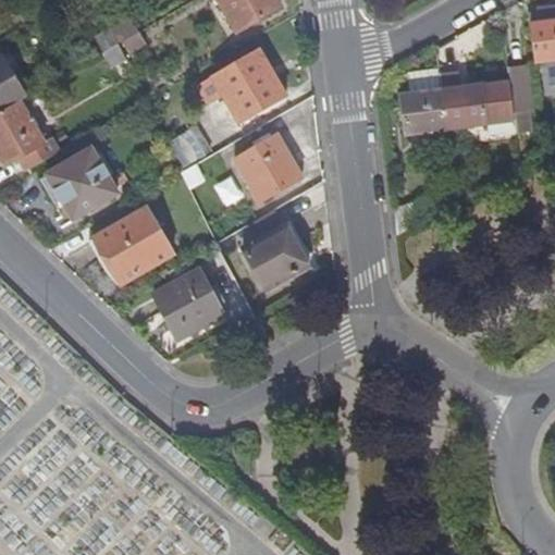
[(220,0),(236,26),(279,2),(278,0),(220,0)]
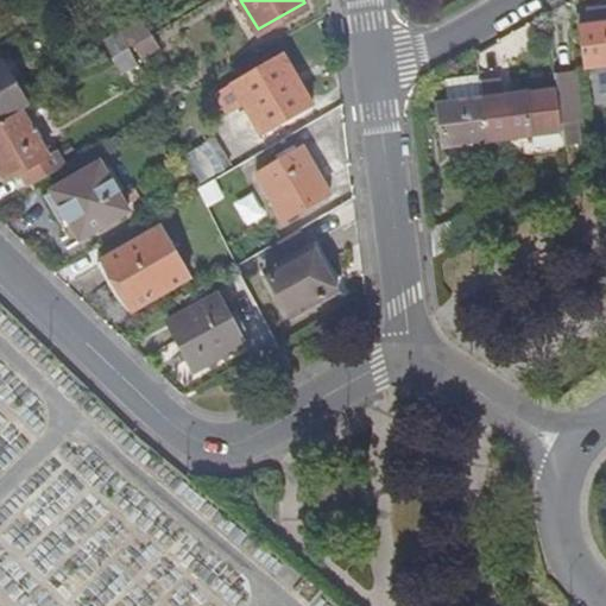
[(585,69),(605,65),(605,8),(599,10),(600,16),(591,17),(592,26),(579,29),(585,69)]
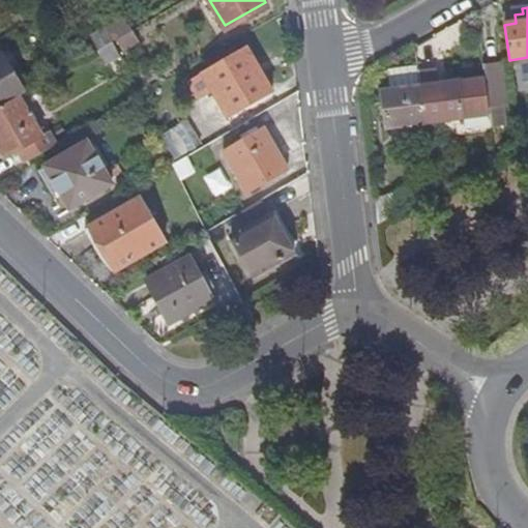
[(116,36),(133,26),(124,12),(106,23),(113,37),(116,36)]
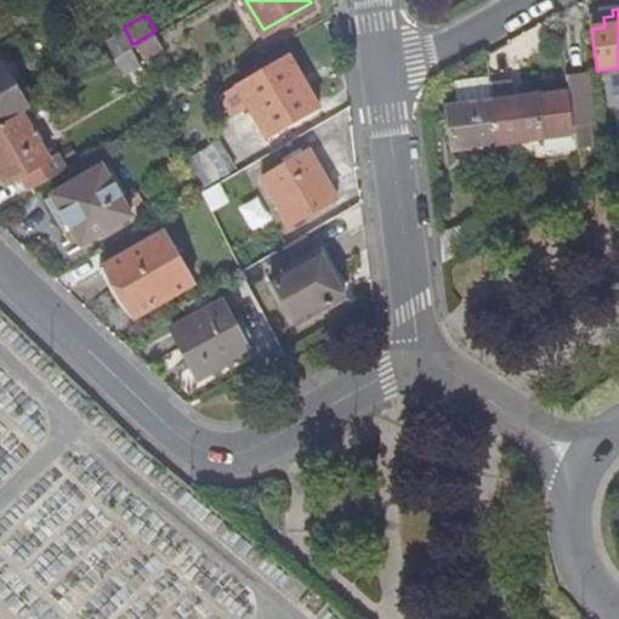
[(117,54),(132,44),(124,27),(107,38),(117,54)]
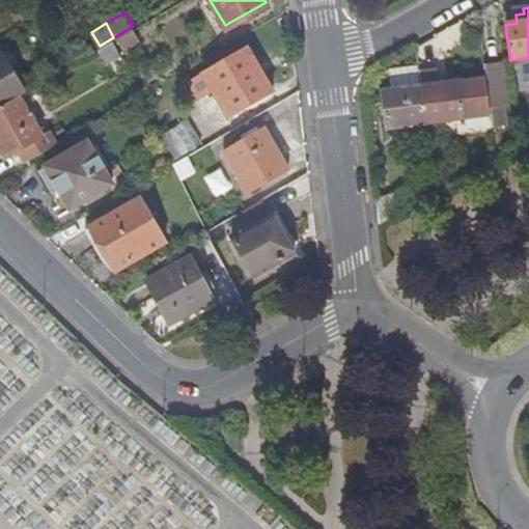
[(133,26),(116,36),(122,46),(138,36),(133,26)]
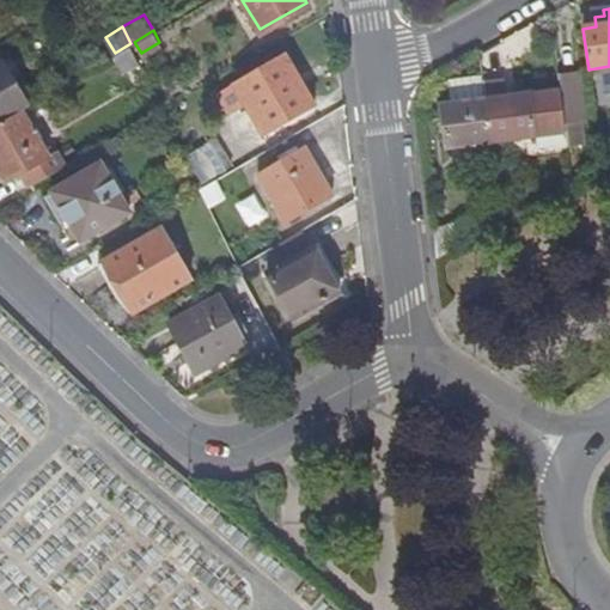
[(139,60),(130,43),(115,53),(123,67),(139,60)]
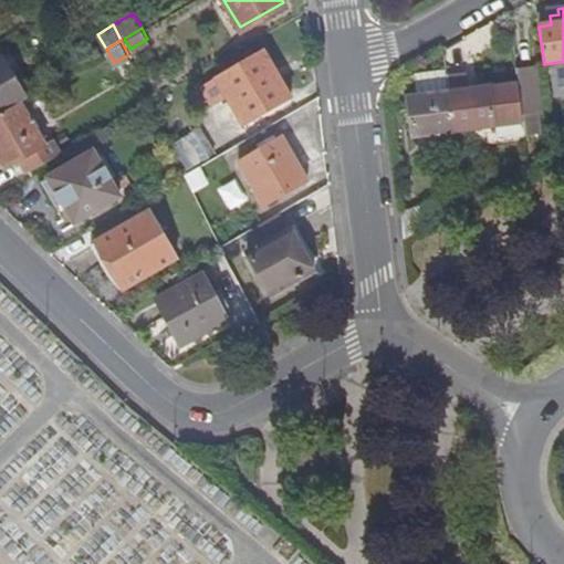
[(237,86),(252,116),(292,94),(267,47),(219,73),(228,92),(237,86)]
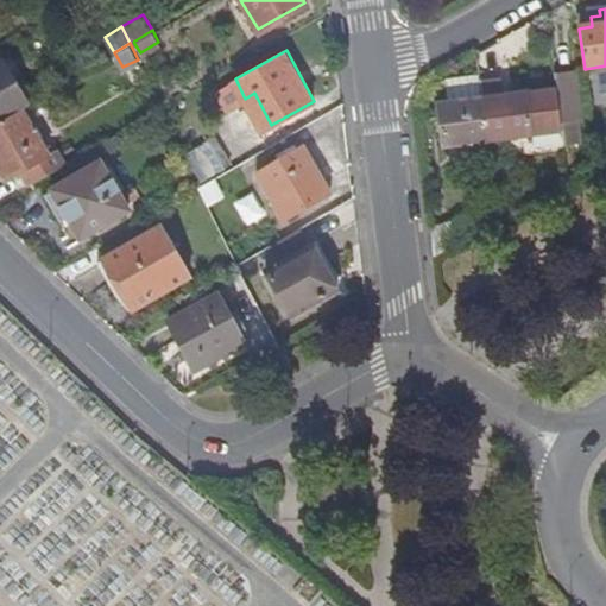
[(0,117),(20,106),(26,102),(1,57),(0,57),(0,117)]
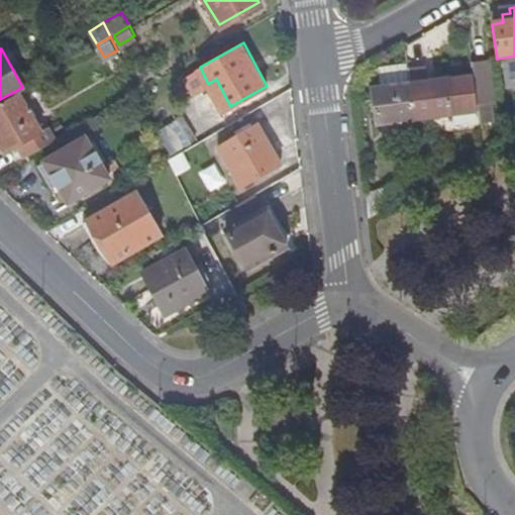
[(378,123),(415,119),(411,86),(409,71),(408,63),(380,67),(381,79),(378,79),(379,87),(373,88),(378,123)]
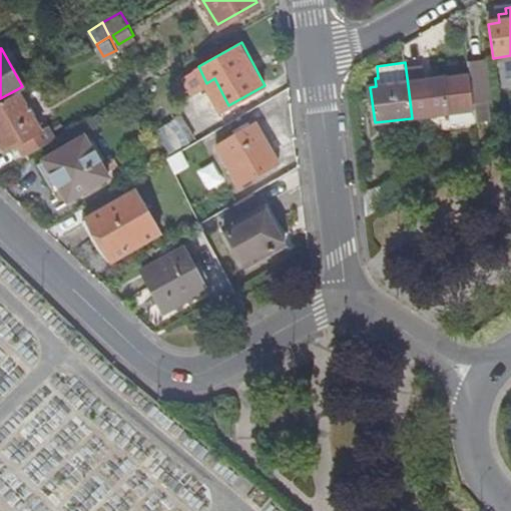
[(412,118),(475,110),(474,106),(471,80),(470,75),(427,80),(425,67),(406,70),(408,85),(412,118)]
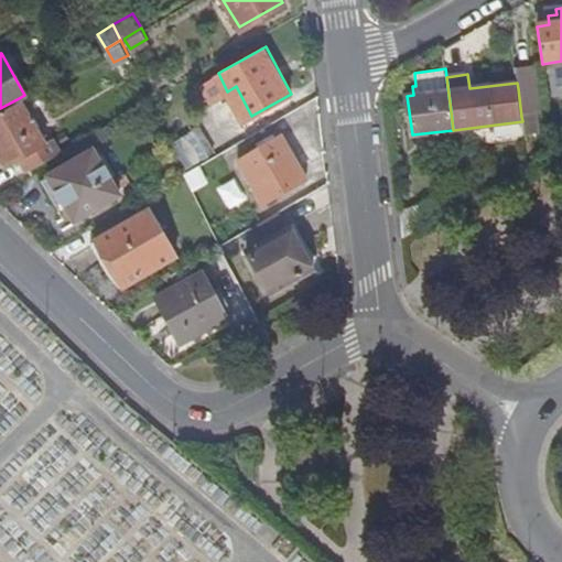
[(518,88),(537,86),(536,84),(536,75),(516,77),(517,83),(518,88)]
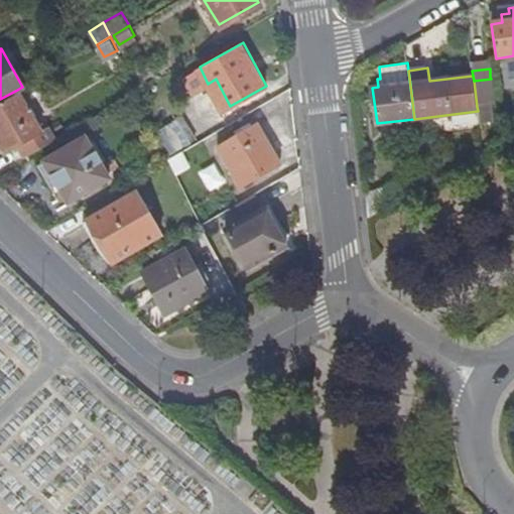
[(221,110),(230,106),(216,79),(208,84),(207,84),(221,110)]
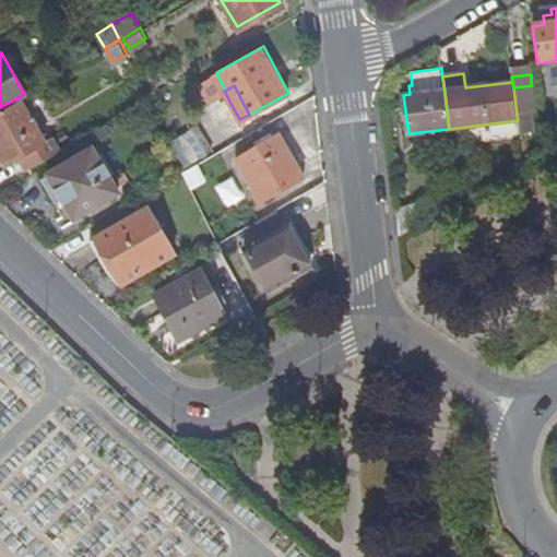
[(517,116),(518,120),(520,132),(533,131),(531,110),(536,109),(532,85),(513,87),(517,116)]
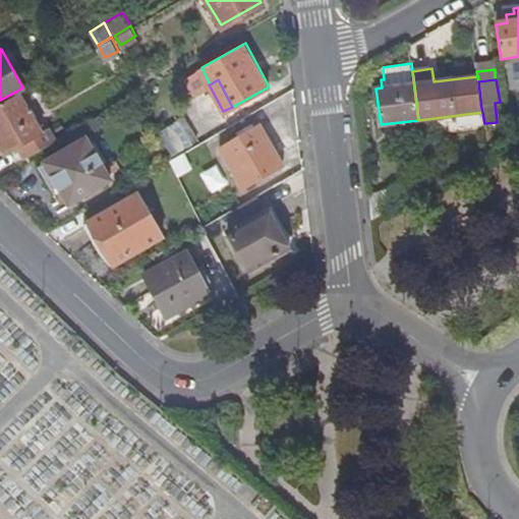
[(22,156),(53,138),(46,126),(40,129),(17,91),(0,100),(0,142),(4,151),(15,145),(22,156)]
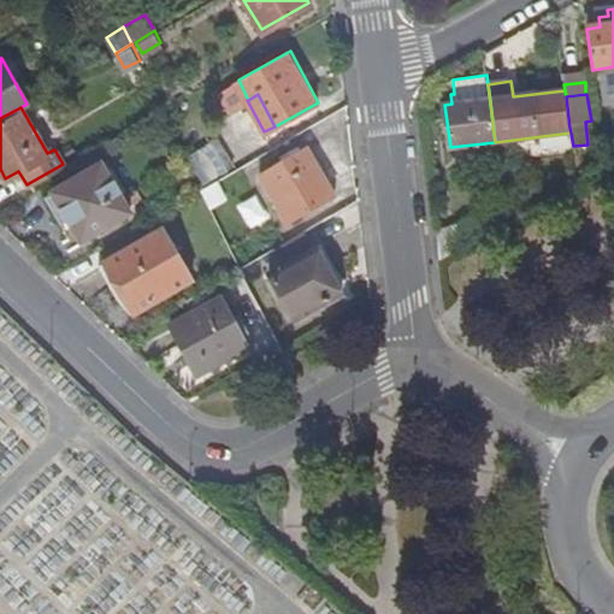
[(219,135),(193,151),(208,176),(235,160),(219,135)]
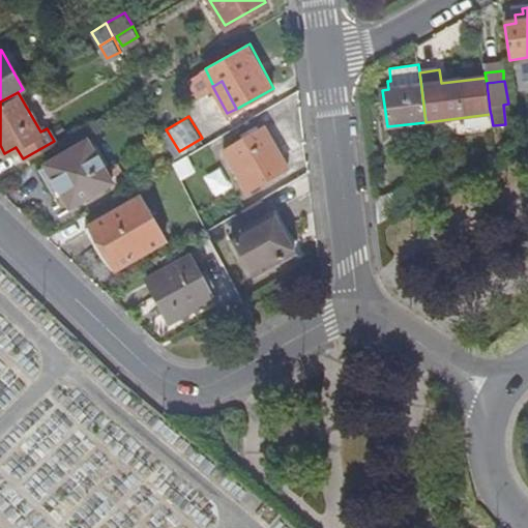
[(265,124),(224,147),(246,187),(288,165),(265,124)]
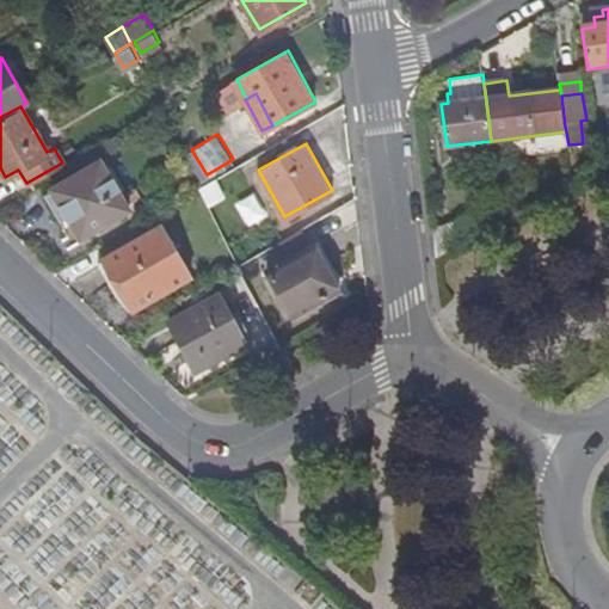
[(105,154),(42,190),(65,232),(74,226),(79,235),(125,209),(127,211),(135,205),(105,154)]
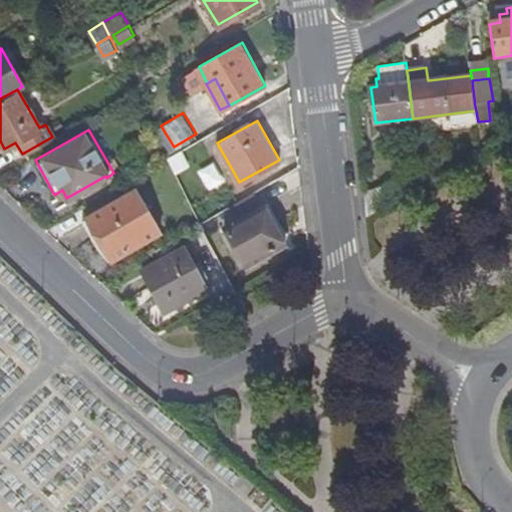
[(137,188),(89,214),(111,256),(159,229),(137,188)]
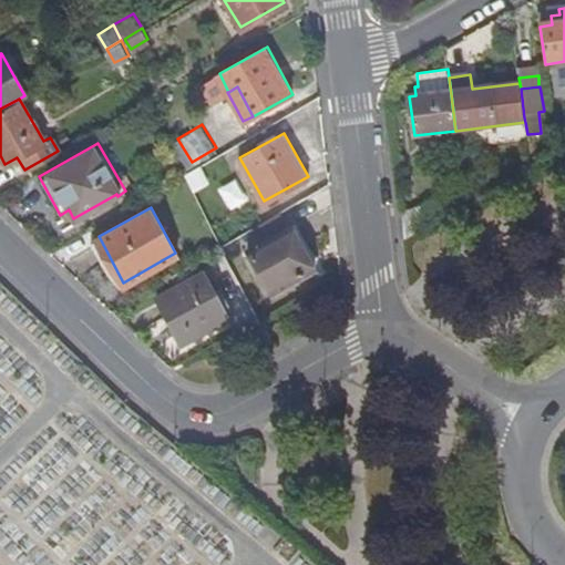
[(280,208),(253,224),(262,239),(248,247),(273,290),(315,267),(280,208)]
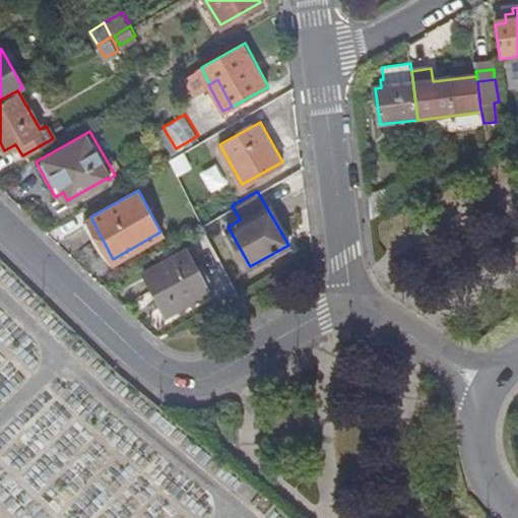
[(186,247),(144,270),(168,312),(209,289),(186,247)]
